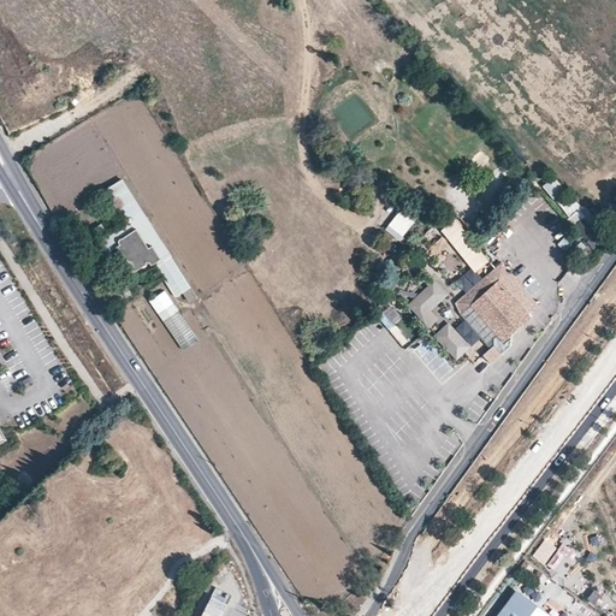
[(555,177),(543,188),(554,201),(566,190),(555,177)]
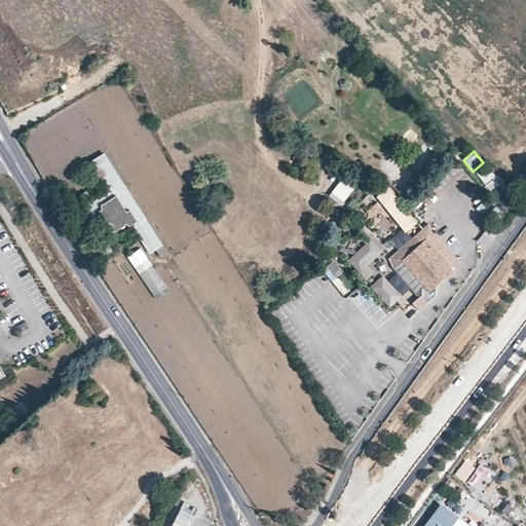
[(86,221),(100,211),(113,231),(141,213),(137,205),(120,179),(104,153),(89,162),(107,188),(79,209),(77,205),(67,213),(75,224),(84,218),(86,221)]
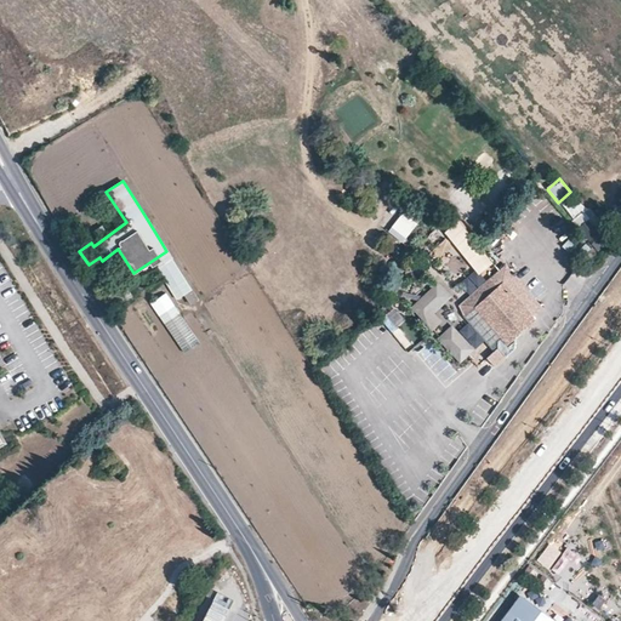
[(477,222),(489,210),(484,204),(471,216),(477,222)]
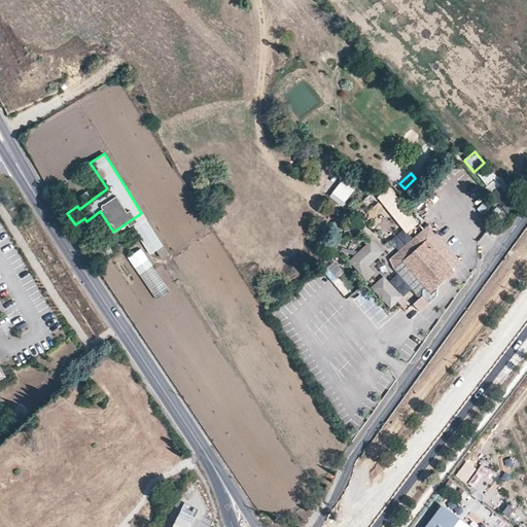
[(343,180),(329,199),(342,208),(355,190),(343,180)]
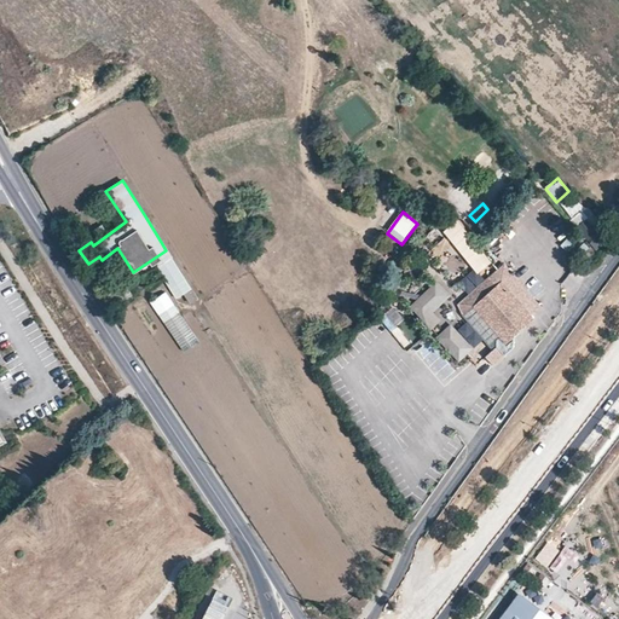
[(444,230),(478,272),(491,261),(456,220),(444,230)]
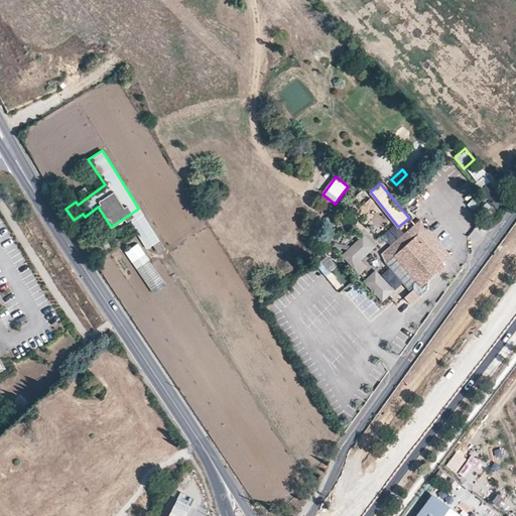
[(146,248),(158,240),(142,215),(130,222),(146,248)]
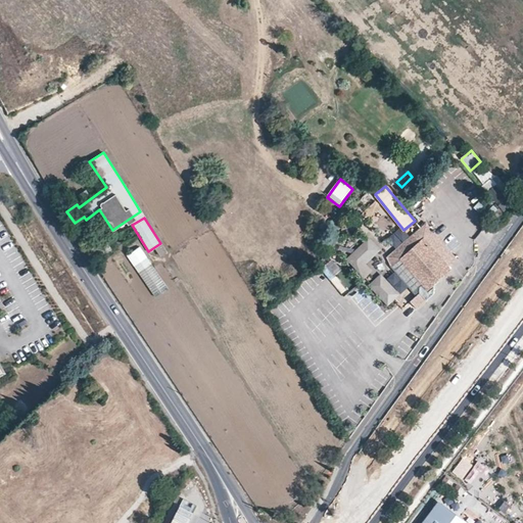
[(413,233),(419,241),(399,257),(421,282),(418,285),(417,292),(410,298),(417,306),(432,292),(433,286),(432,285),(450,269),(447,266),(456,257),(425,223),(413,233)]
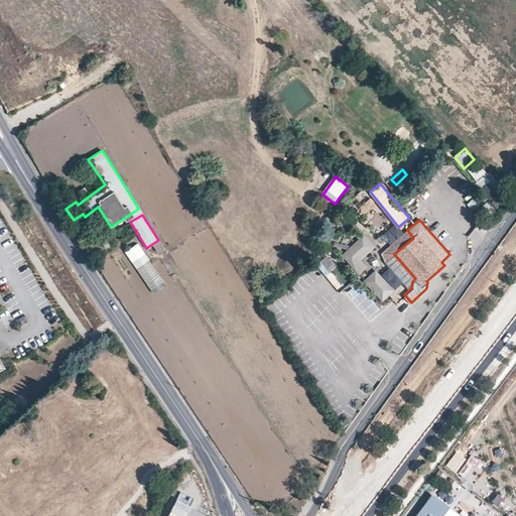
[(342,256),(362,278),(371,270),(362,261),(377,248),(365,235),(342,256)]
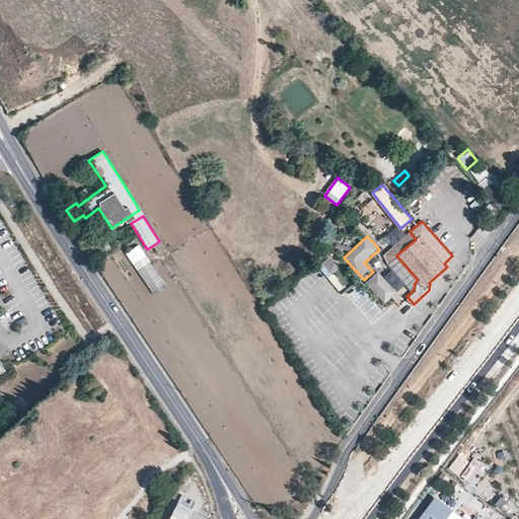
[(126,255),(155,296),(168,287),(139,245),(126,255)]
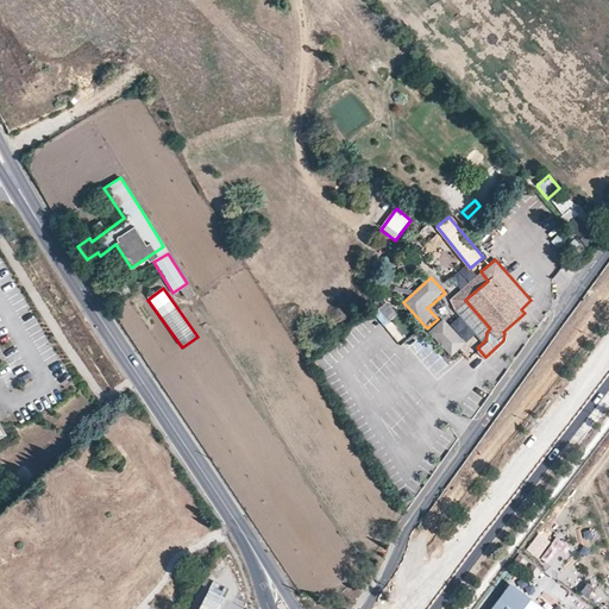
[(490,328),(465,300),(457,308),(485,340),(487,332),(490,328)]
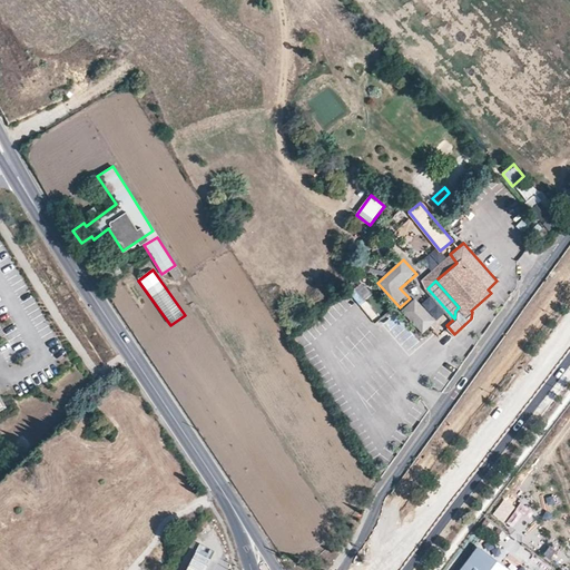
[(415,298),(402,311),(424,334),(438,321),(415,298)]
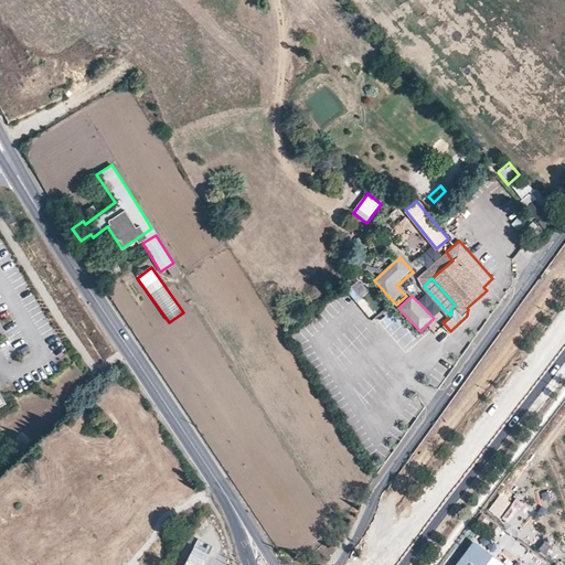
[(545,353),(542,350),(529,368),(532,370),(545,353)]
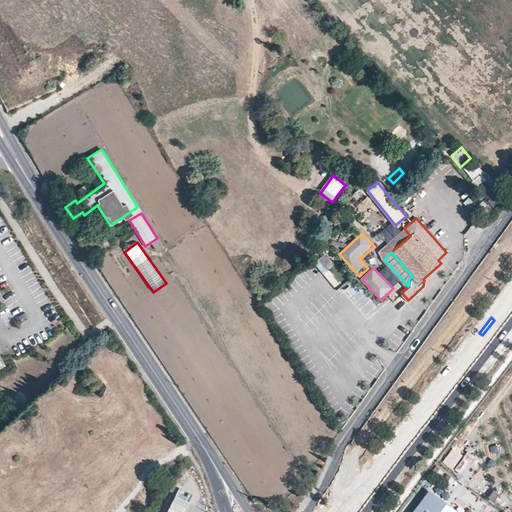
[(452,511),(428,493),(413,511),(452,511)]
